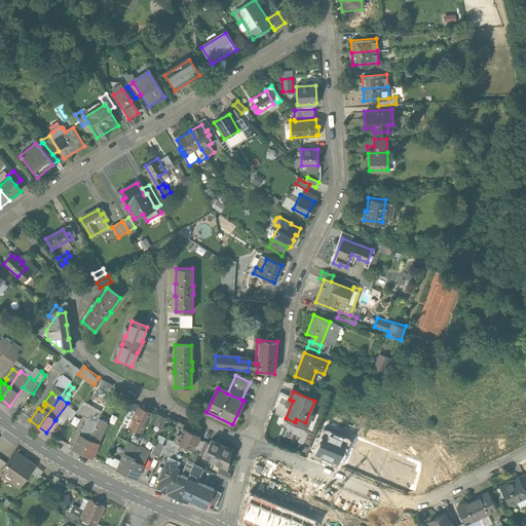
[(83,403),(76,413),(86,418),(92,407),(83,403)]
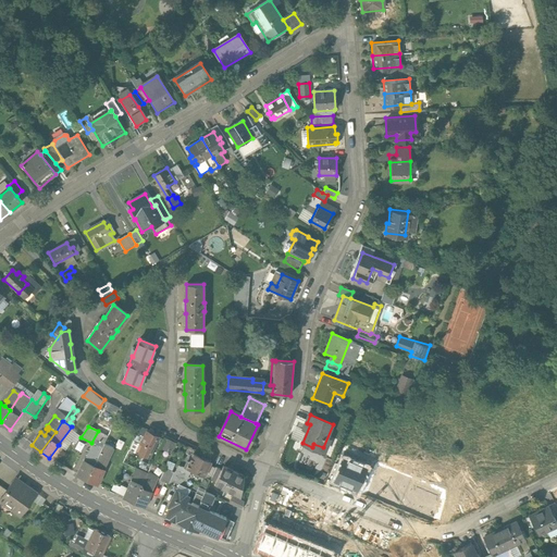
[(147,432),(143,442),(140,442),(135,453),(140,455),(143,455),(148,457),(158,437),(147,432)]
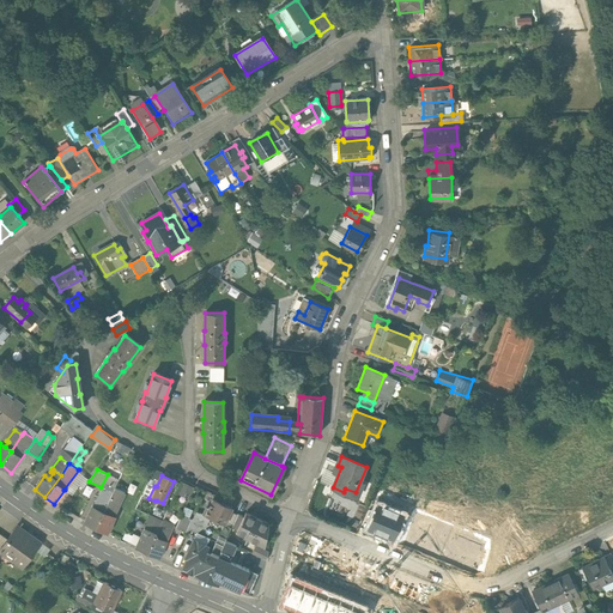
[(181,493),(189,498),(195,486),(186,483),(181,493)]
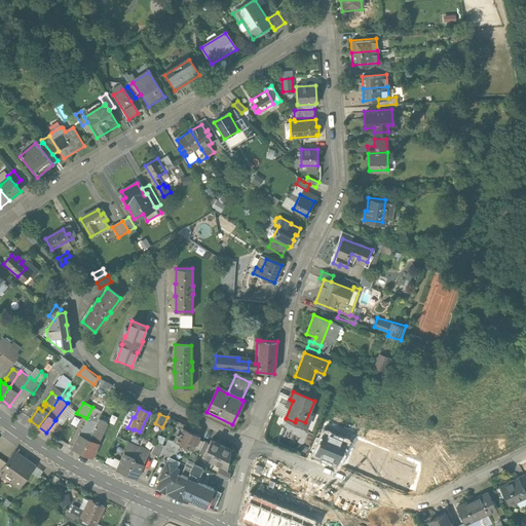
[(88,418),(80,436),(79,436),(73,449),(82,453),(92,433),(97,422),(89,418),(88,418)]
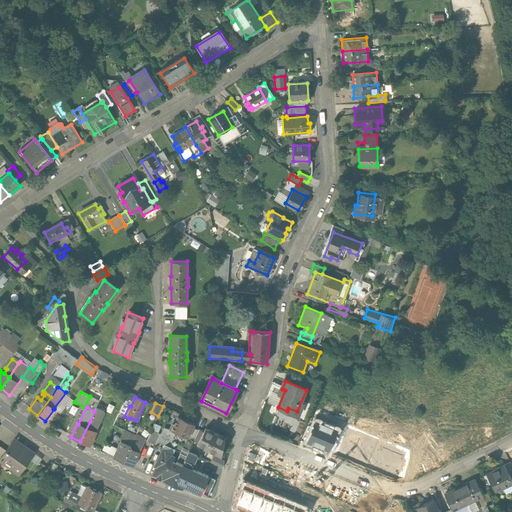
[(101,413),(95,411),(90,421),(97,424),(100,419),(98,418),(101,413)]
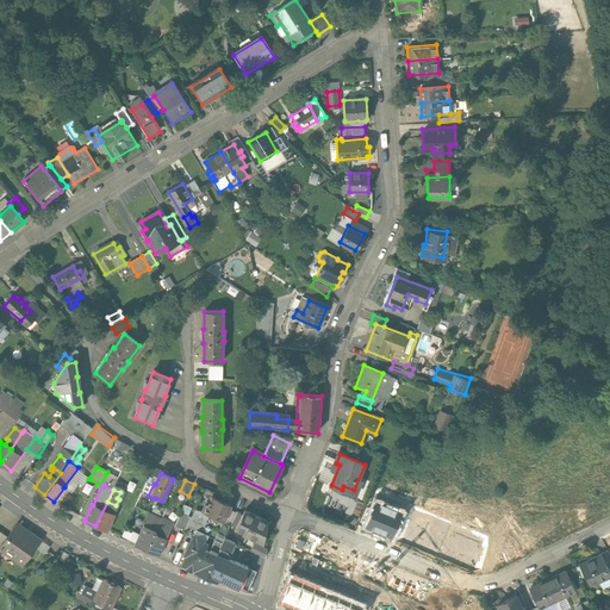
[(230,504),(212,497),(211,497),(207,505),(206,505),(205,505),(203,511),(203,512),(223,522),(229,510),(230,506),(230,504)]
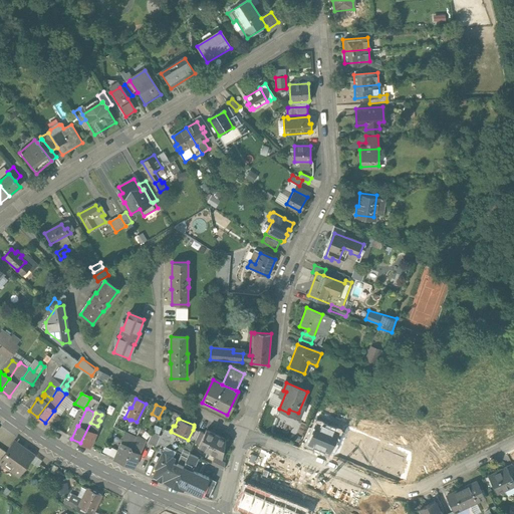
[(90,423),(80,443),(89,447),(95,434),(91,432),(94,428),(96,429),(97,426),(90,423)]
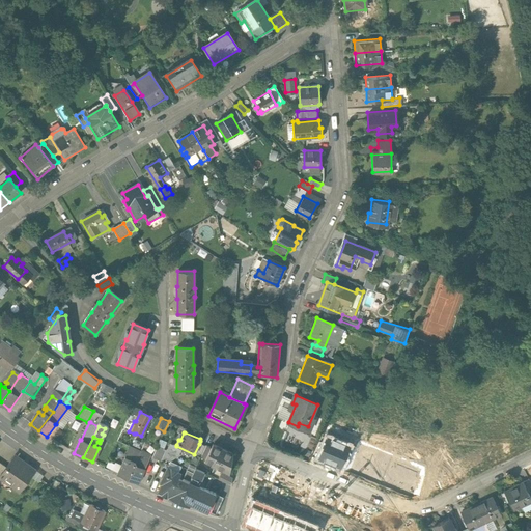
[(317,460),(329,465),(338,442),(327,438),(325,444),(320,454),(317,460)]
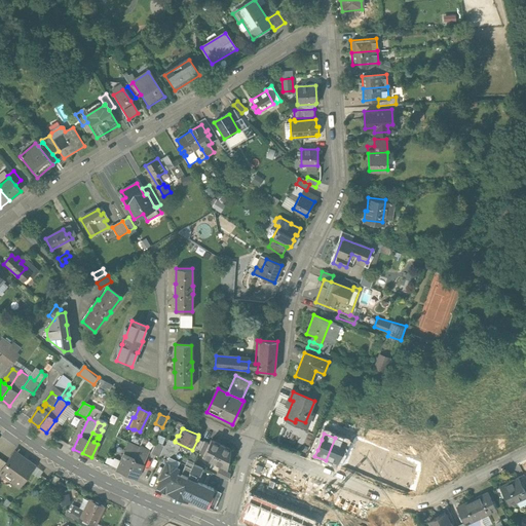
[(317,450),(322,440),(315,438),(311,448),(317,450)]
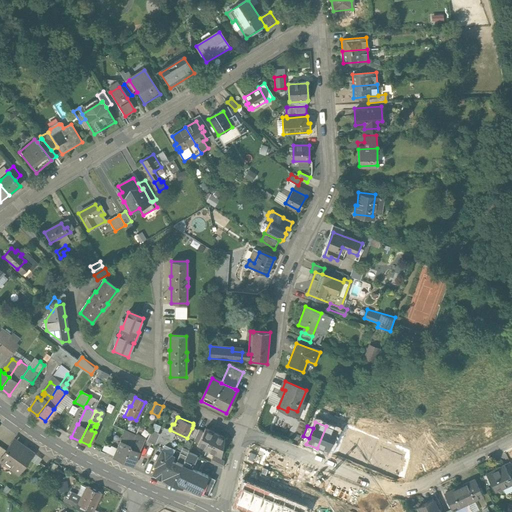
[(338,431),(326,426),(317,448),(329,453),(331,447),(335,436),(338,431)]
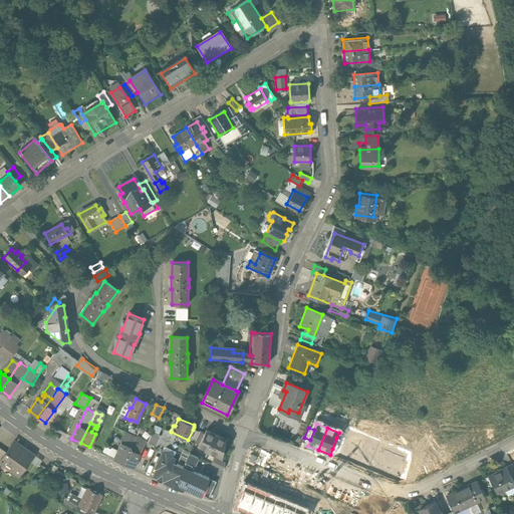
[(193,430),(188,440),(194,442),(199,432),(193,430)]
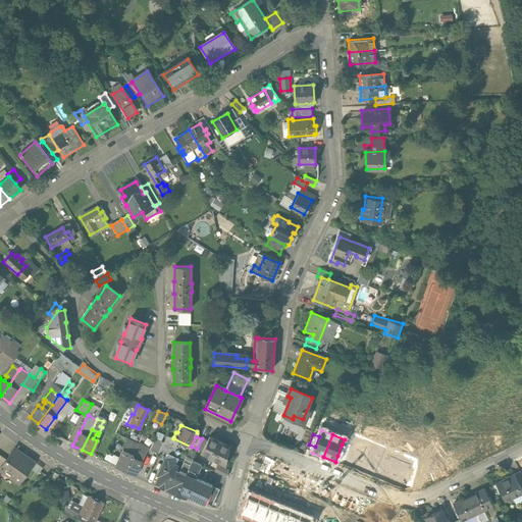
[(202,453),(201,454),(211,459),(219,441),(209,437),(207,440),(202,453)]
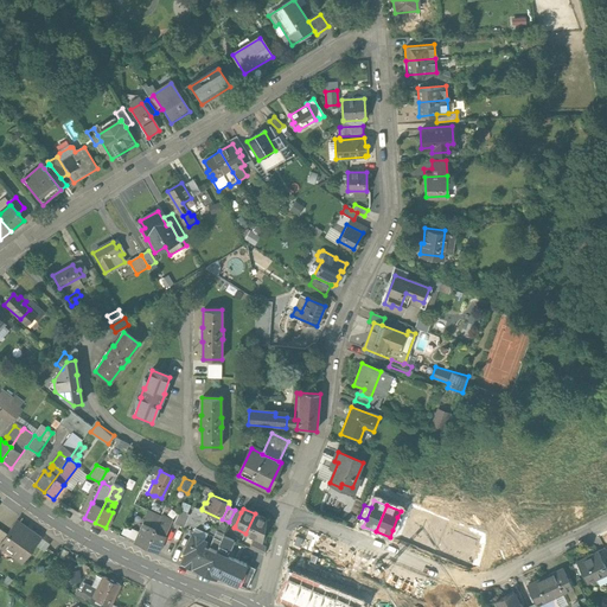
[(190,515),(179,510),(173,523),(184,528),(190,515)]
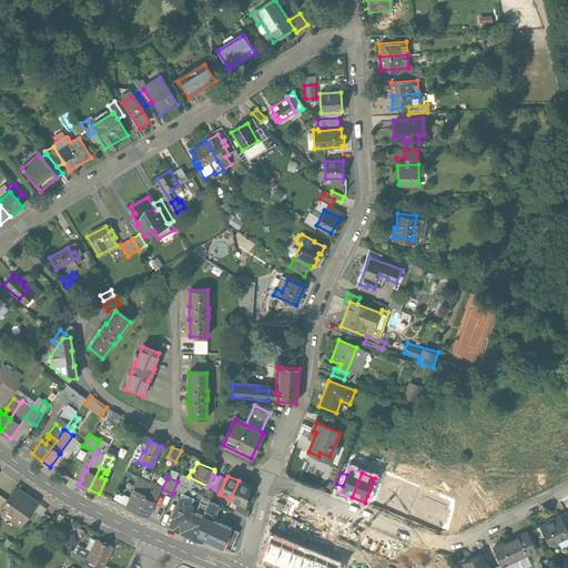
[(214,488),(213,489),(220,493),(225,479),(220,477),(214,488)]
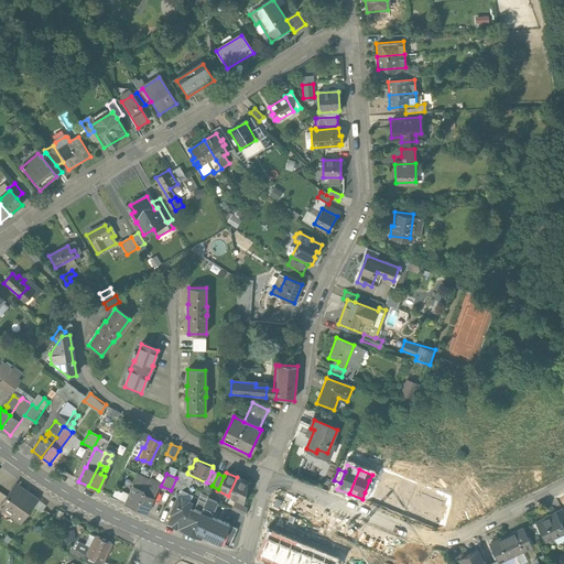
[(237,477),(228,496),(243,503),(247,483),(237,477)]
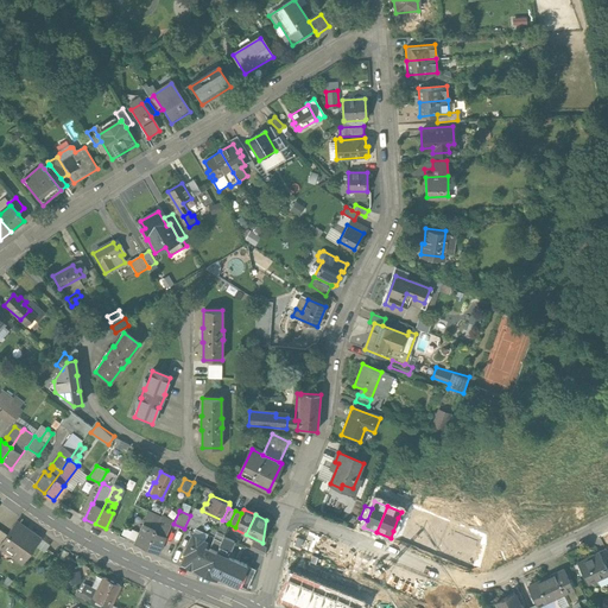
[(404,543),(417,549),(428,523),(415,517),(404,543)]
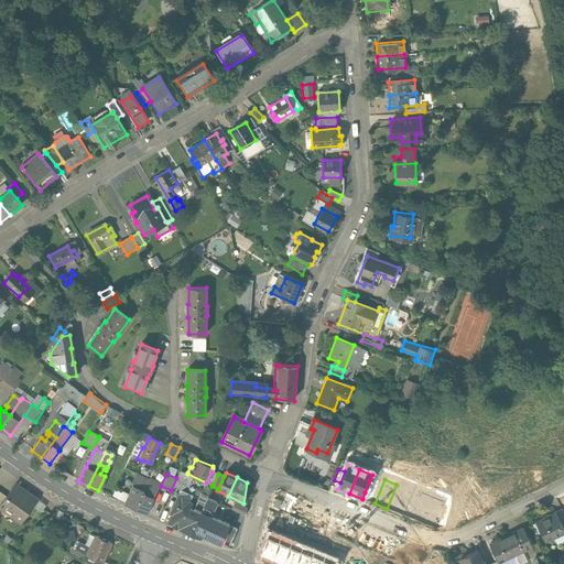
[(376,483),(369,480),(365,492),(370,495),(376,483)]
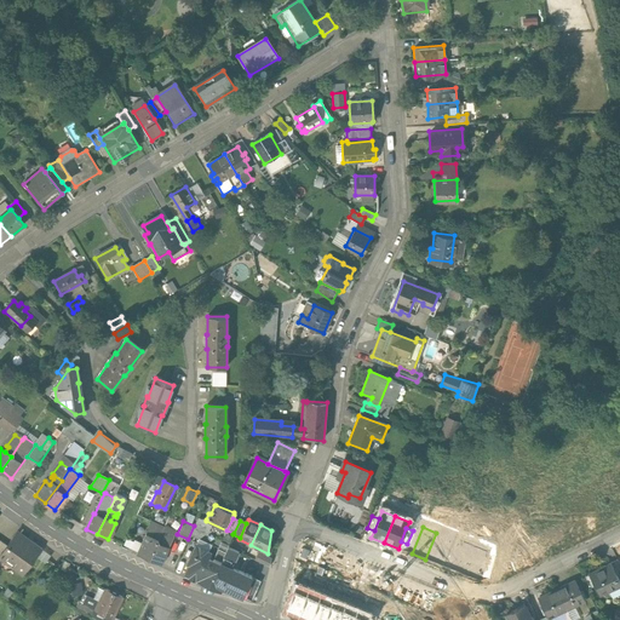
[(150,540),(145,538),(138,554),(149,558),(156,543),(161,534),(151,529),(150,533),(153,534),(150,540)]
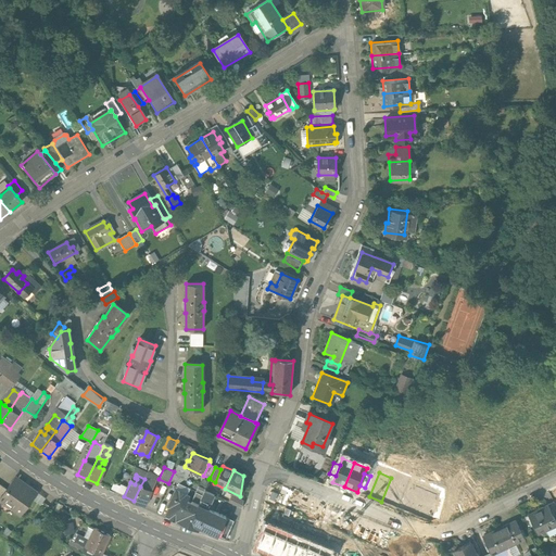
[(7,490),(0,498),(0,501),(2,498),(15,507),(13,510),(20,516),(36,492),(15,478),(7,490)]
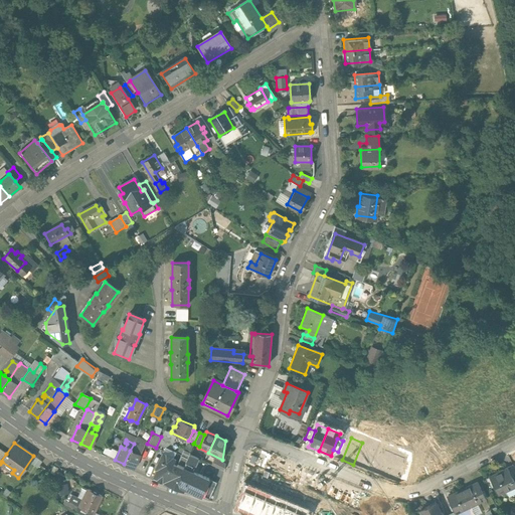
[(373,447),(362,443),(353,465),(364,470),(373,447)]
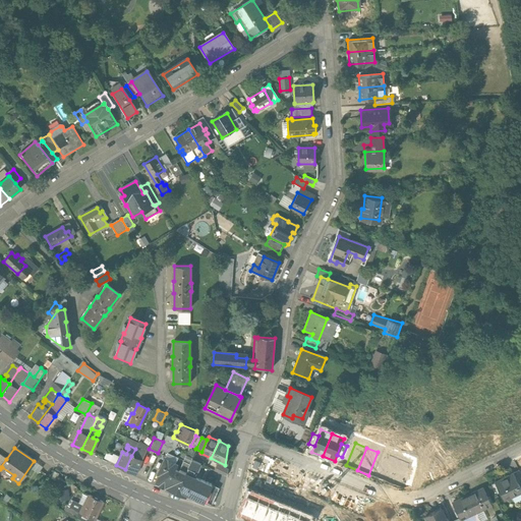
[(143,453),(135,449),(131,456),(137,459),(139,454),(141,455),(143,453)]
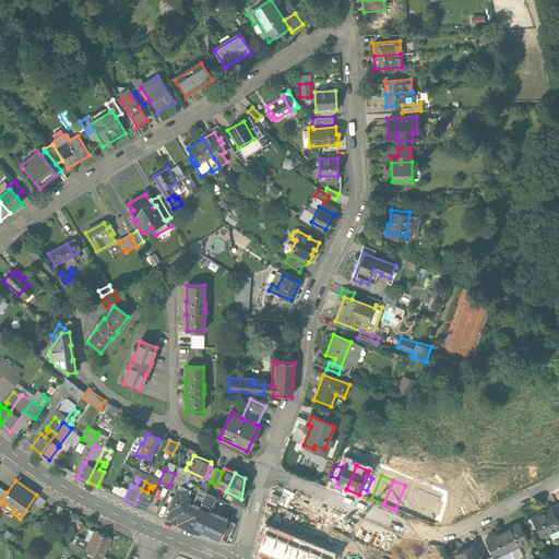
[(119,487),(116,491),(125,496),(128,490),(119,487)]
